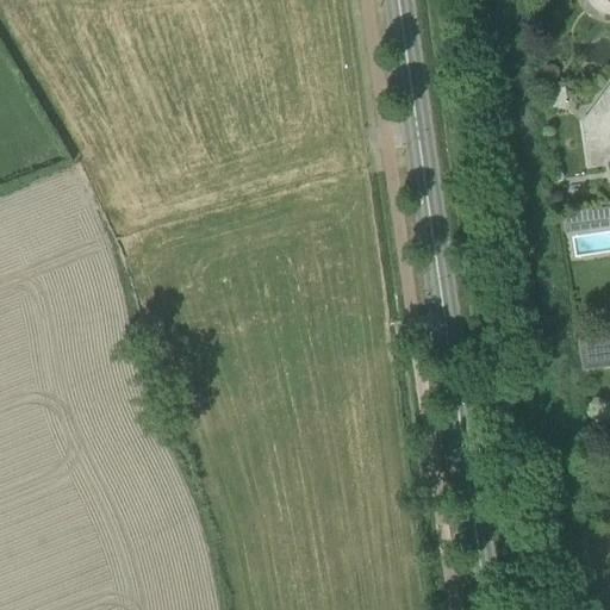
[(541,70),(542,75),(542,78),(548,81),(554,81),(559,75),(558,69),(553,64),(546,66),(541,70)]
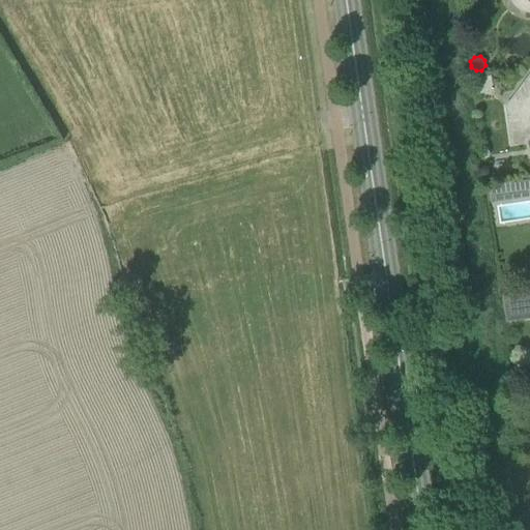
[(529,75),(505,108),(510,145),(524,143),(529,135),(529,75)]
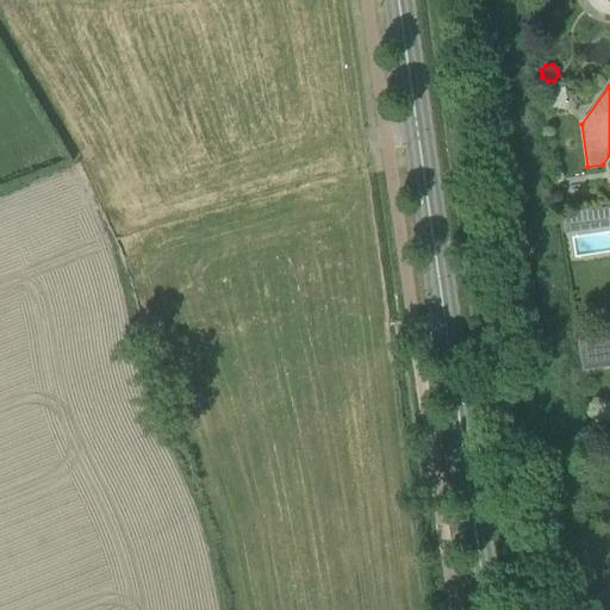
[(546,91),(548,109),(559,107),(565,99),(564,88),(546,91)]
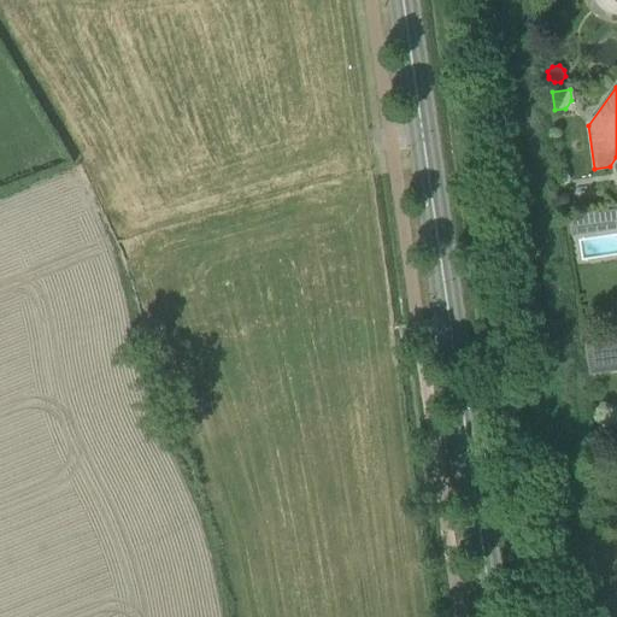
[(616,209),(595,212),(598,230),(616,227),(616,209)]
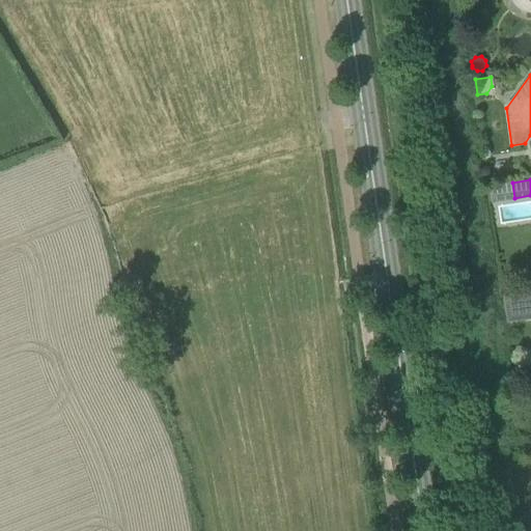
[(530,294),(505,298),(508,318),(530,315),(530,294)]
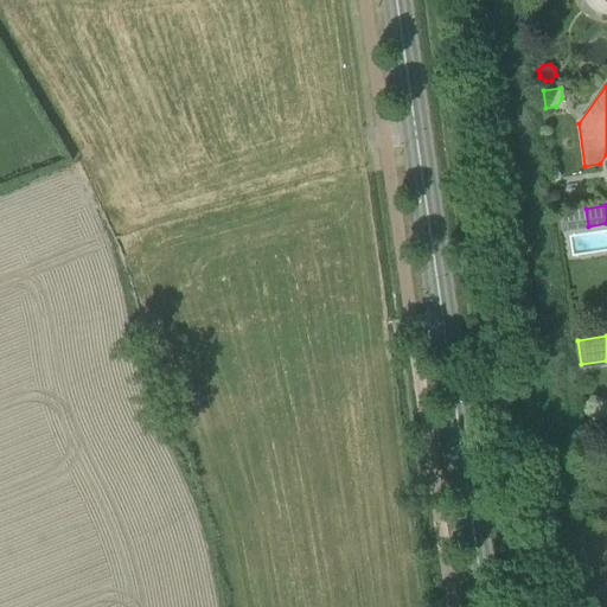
[(600,498),(598,498),(594,498),(592,499),(590,502),(588,504),(588,506),(588,509),(589,511),(592,513),(594,515),(596,516),(600,515),(602,513),(605,512),(606,510),(606,506),(606,504),(605,502),(602,499),(600,498)]
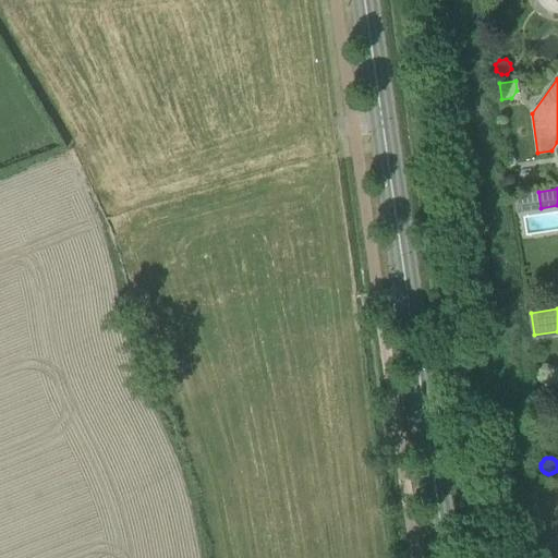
[(218,510),(221,528),(232,525),(229,509),(218,510)]
